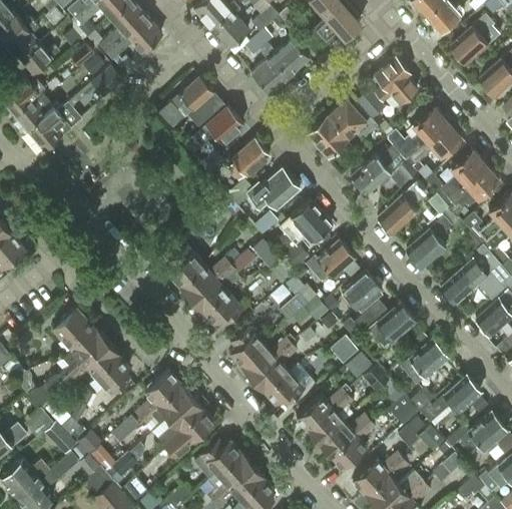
[(7,6),(14,0),(1,0),(0,1),(0,26),(15,14),(7,6)]
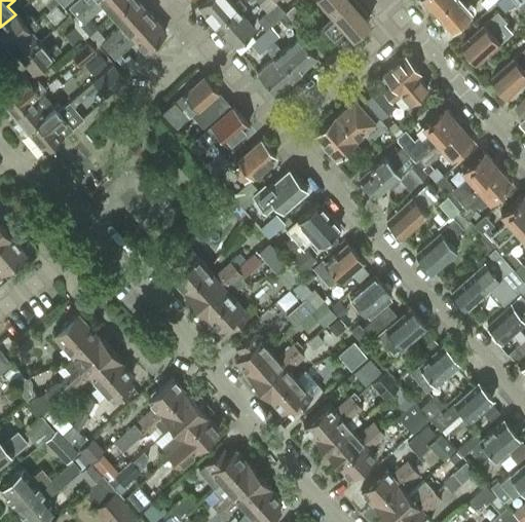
[(76,19),(96,0),(80,0),(69,10),(76,19)]
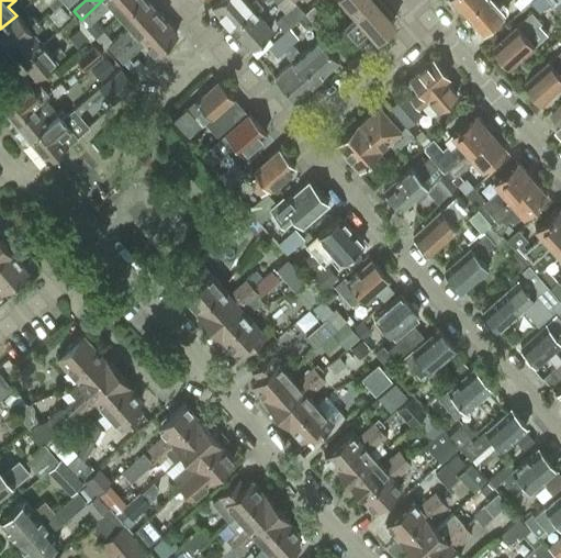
[(121,19),(141,0),(102,0),(81,20),(88,28),(111,7),(121,19)]
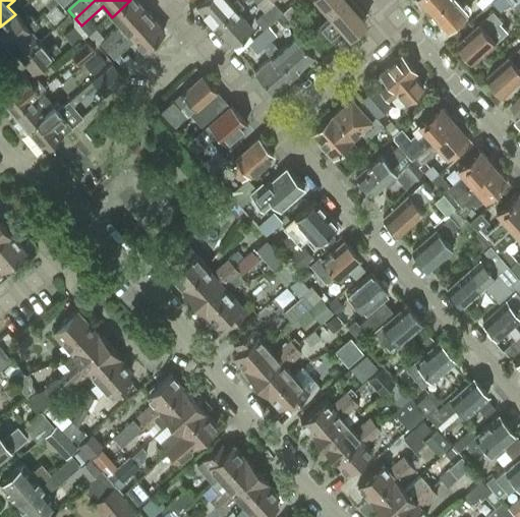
[(107,53),(148,16),(133,0),(130,0),(112,17),(121,26),(100,46),(107,53)]
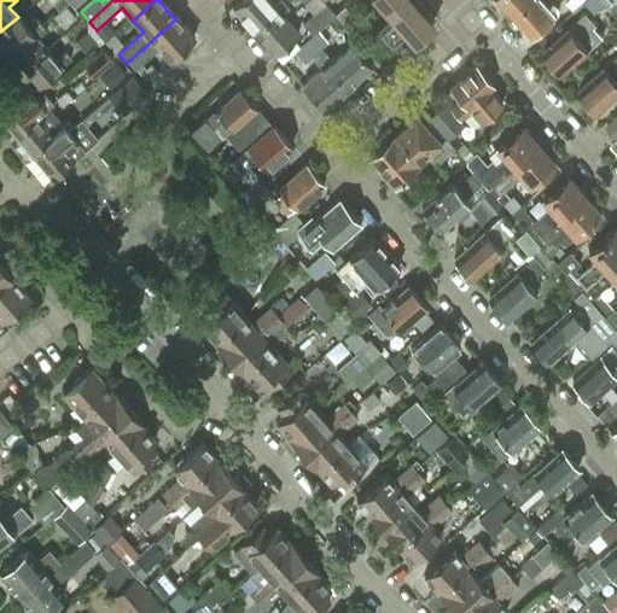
[(281,0),(274,7),(267,0),(242,0),(233,9),(254,33),(285,5),(281,0)]
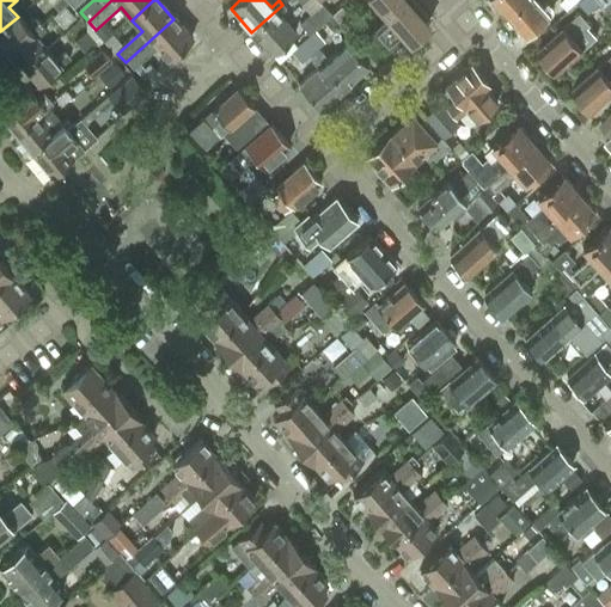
[(403,0),(370,0),(388,19),(386,20),(368,36),(385,55),(403,40),(427,18),(409,0),(407,2),(403,0)]
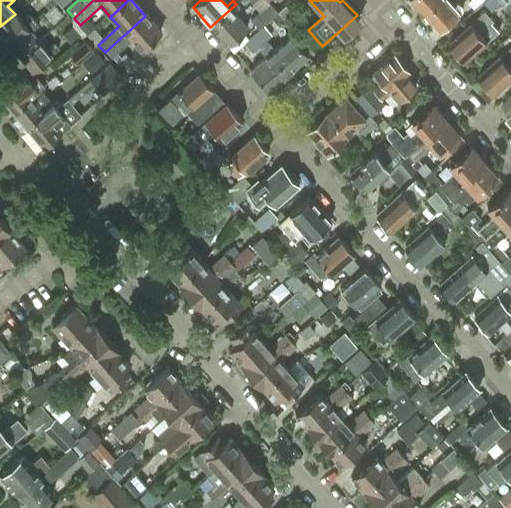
[(411,0),(426,16),(443,0),(411,0)]
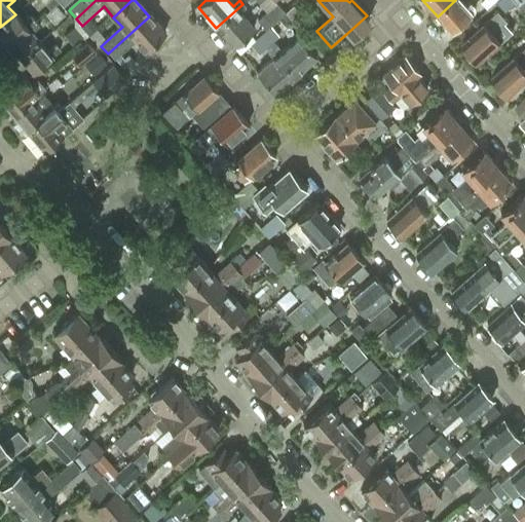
[(465,2),(467,0),(455,0),(438,16),(452,33),(476,12),(465,2)]
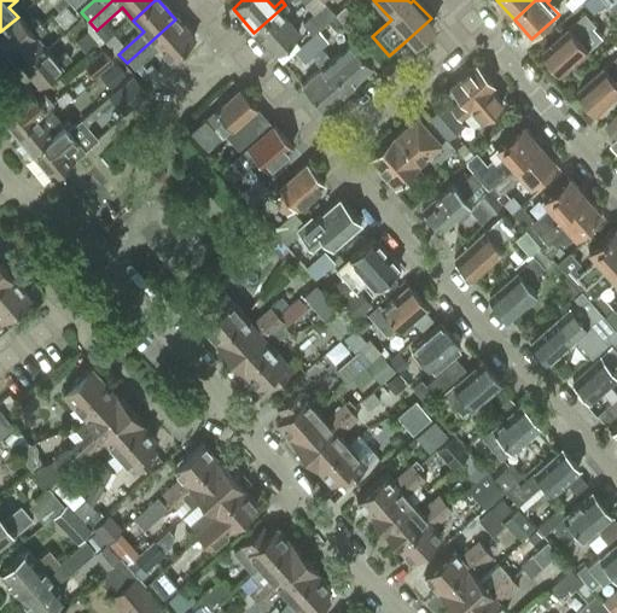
[(576,12),(588,0),(566,0),(566,1),(576,12)]
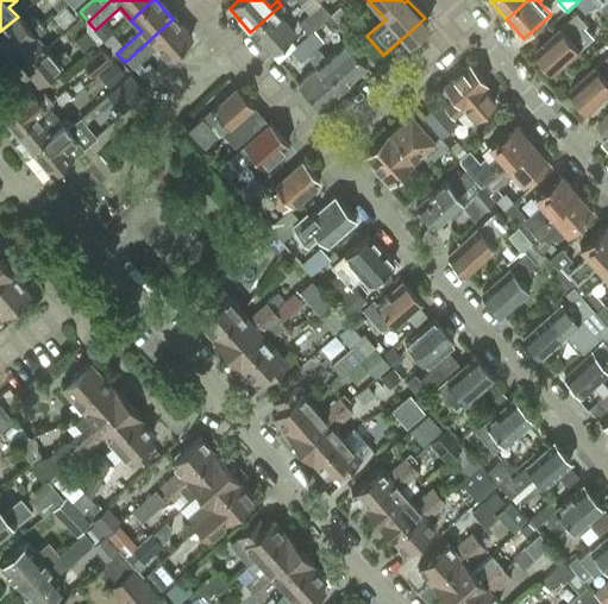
[(591,0),(583,0),(577,5),(587,17),(599,7),(591,0)]
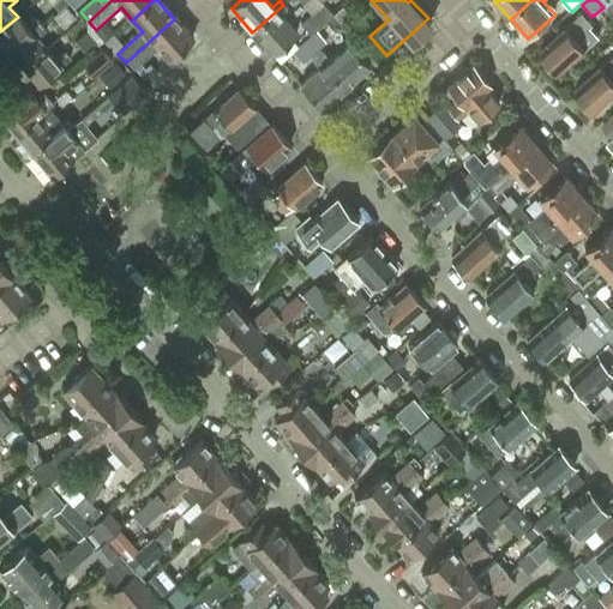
[(612,0),(596,0),(604,7),(606,11),(612,4),(612,0)]
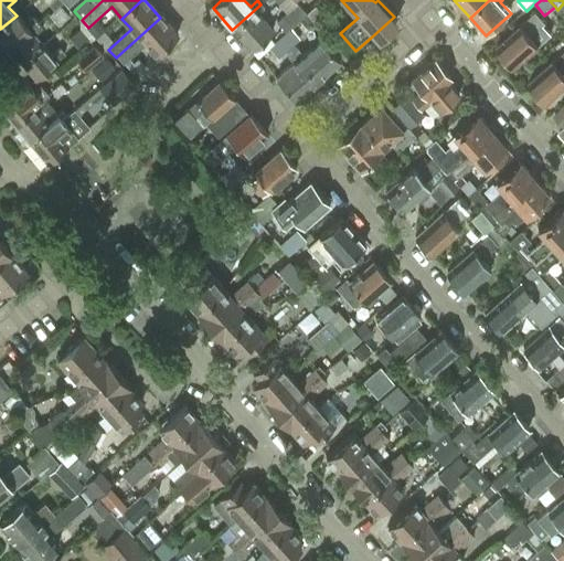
[(258,16),(265,9),(261,4),(232,30),(252,52),(274,33),(258,16)]
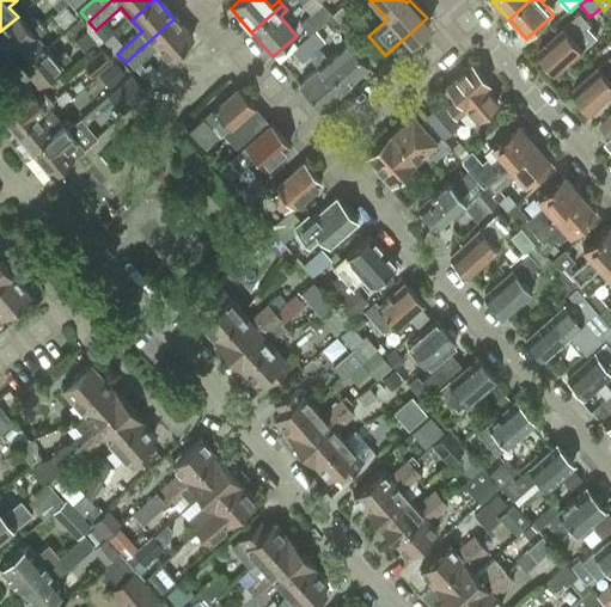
[(310,37),(333,16),(322,5),(299,26),(310,37)]
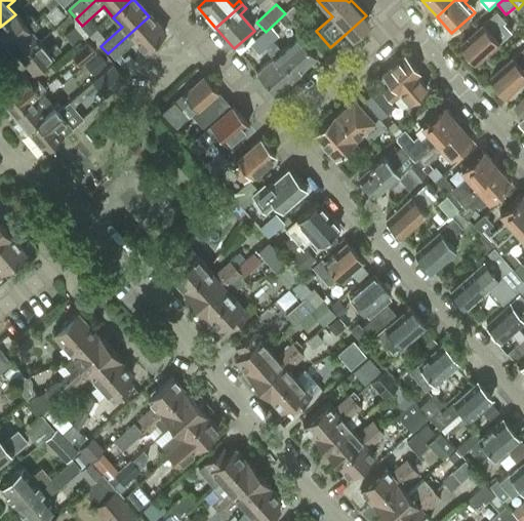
[(300,14),(295,8),(293,6),(285,14),(293,23),(300,14)]
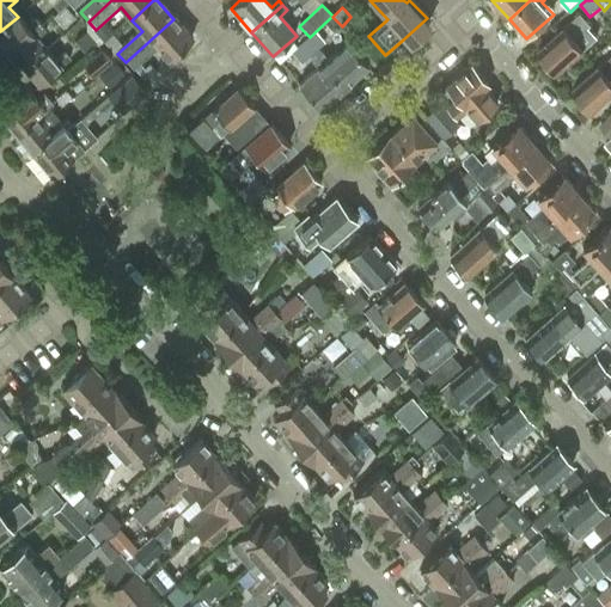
[(63,30),(75,20),(66,8),(54,19),(63,30)]
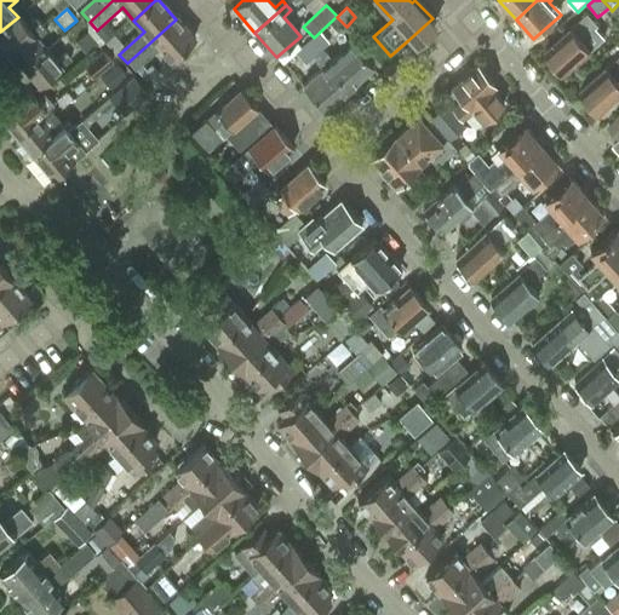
[(583,42),(599,28),(589,16),(546,55),(567,76),(592,53),(583,42)]
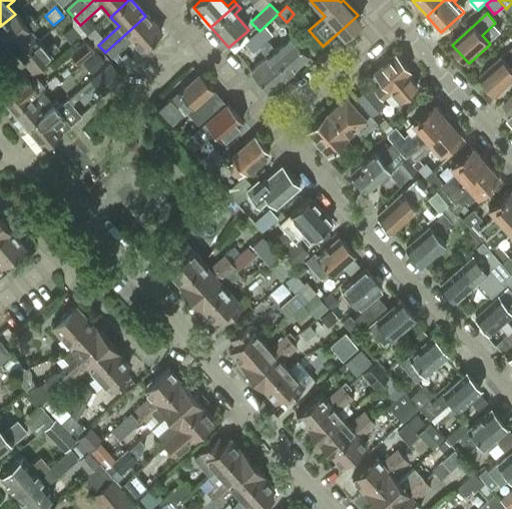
[(29,17),(22,23),(15,14),(0,26),(0,35),(8,45),(34,23),(29,17)]
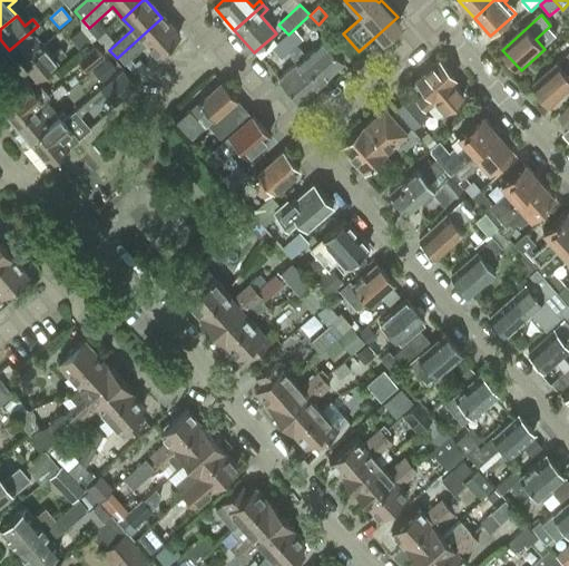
[(157,58),(179,38),(162,18),(117,58),(124,66),(147,46),(157,58)]
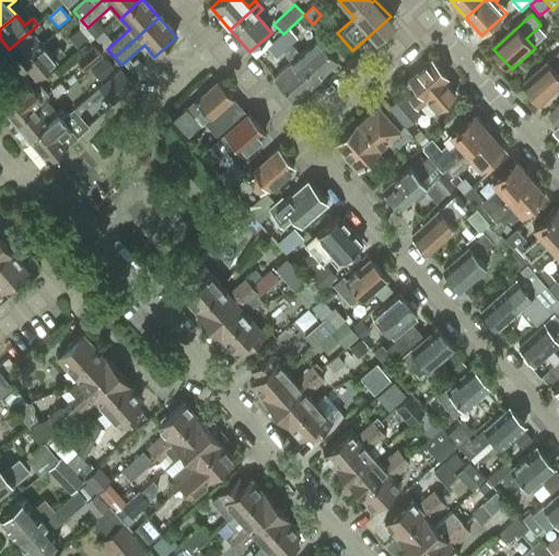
[(80,53),(94,39),(80,23),(76,27),(79,32),(69,41),(80,53)]
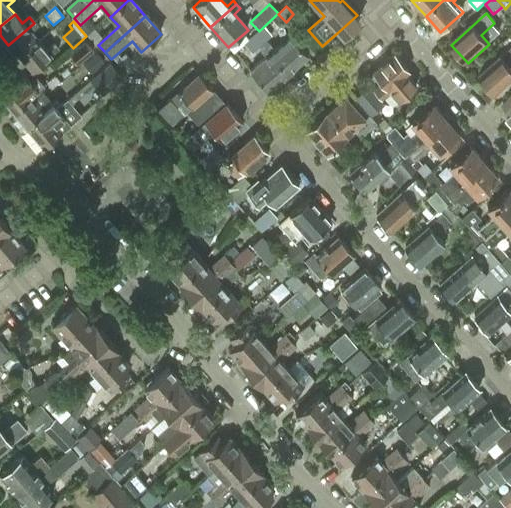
[(31,34),(38,28),(34,23),(8,45),(20,59),(39,43),(31,34)]
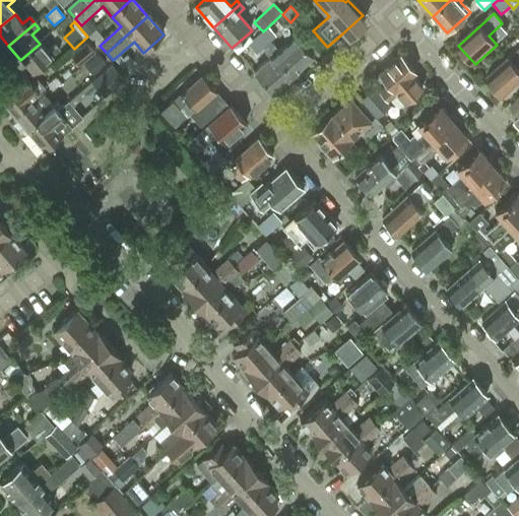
[(266,47),(276,38),(268,28),(258,38),(266,47)]
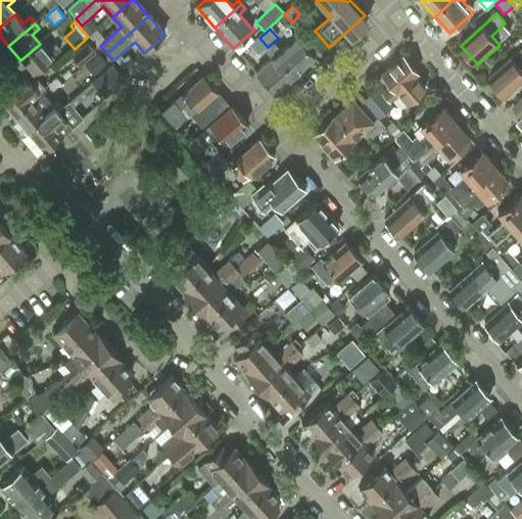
[(257,55),(268,47),(259,38),(249,46),(257,55)]
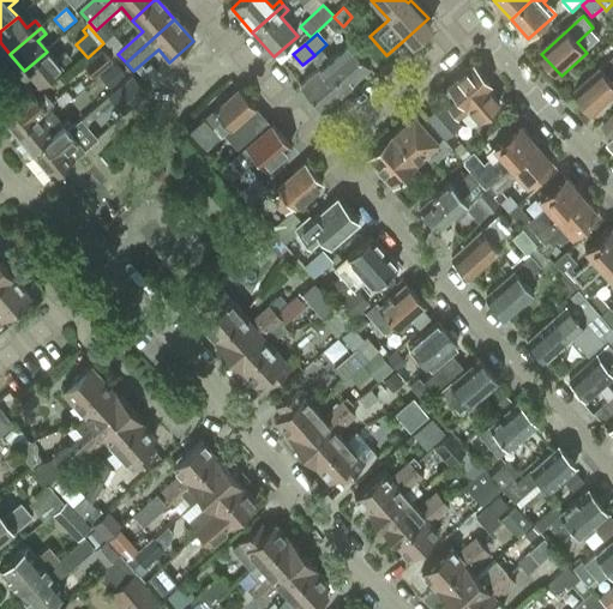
[(346,90),(370,70),(349,46),(330,62),(323,55),(318,59),(346,90)]
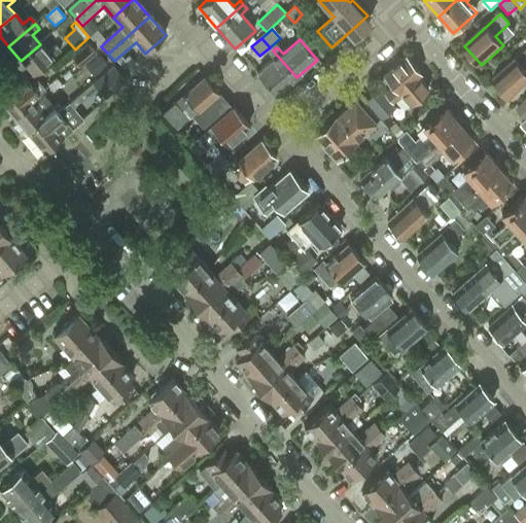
[(56,47),(47,54),(40,44),(21,61),(32,75),(33,75),(53,60),(53,59),(60,53),(56,47)]
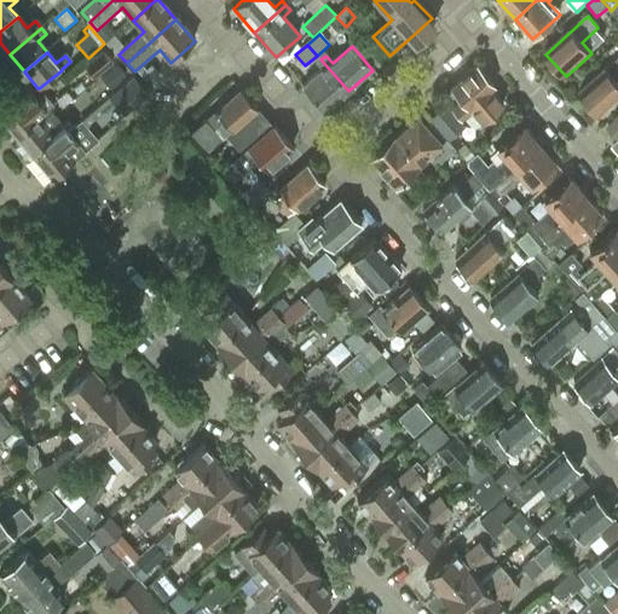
[(94,79),(113,63),(104,52),(86,68),(94,79)]
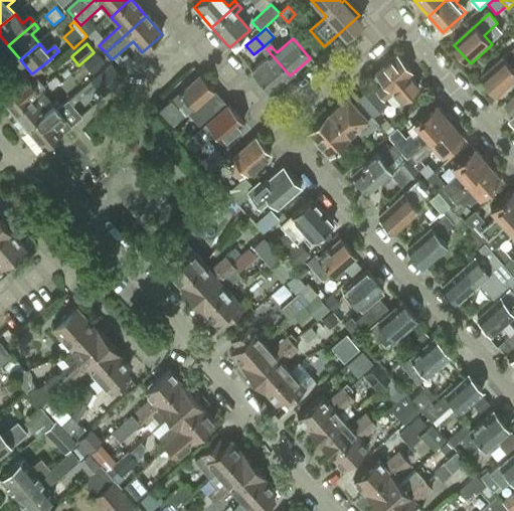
[(270,94),(290,75),(267,49),(263,53),(269,59),(252,73),(270,94)]
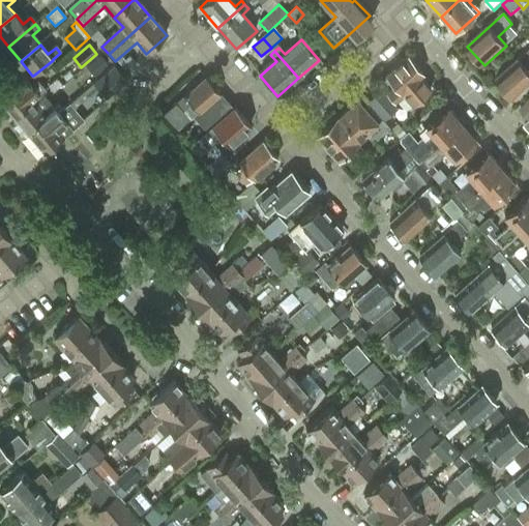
[(528,70),(528,52),(497,80),(513,99),(528,86),(528,70)]
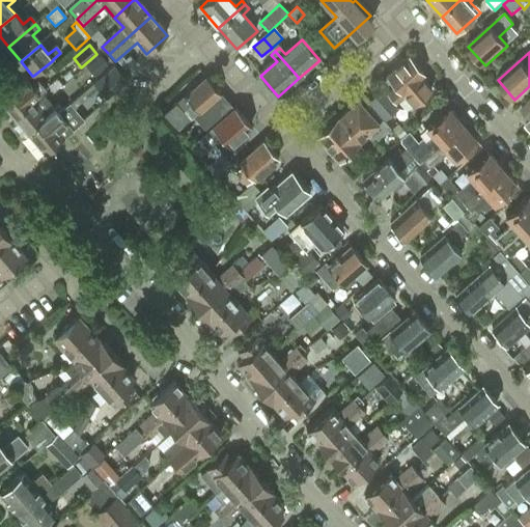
[(120,65),(126,61),(121,56),(116,60),(120,65)]
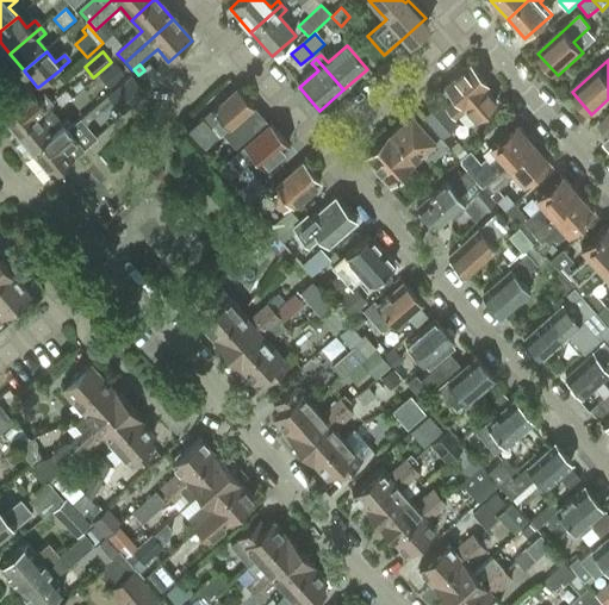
[(115,67),(100,79),(109,89),(124,78),(115,67)]
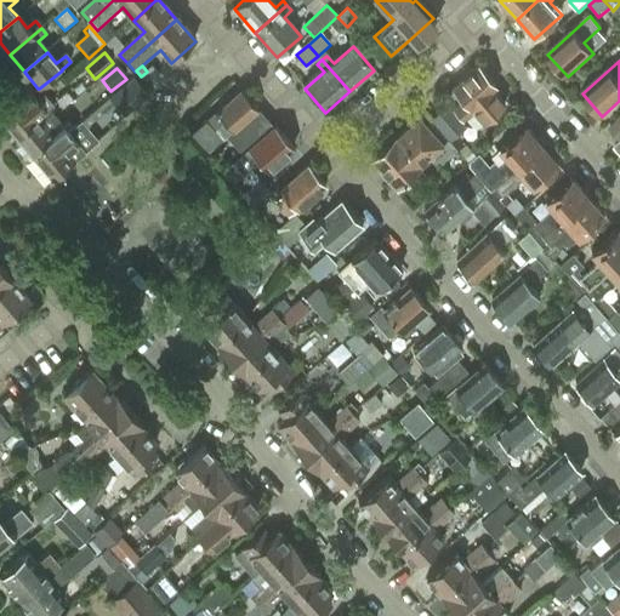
[(478,68),(453,90),(465,103),(455,112),(465,123),(476,114),(485,127),(507,107),(495,91),(496,90),(478,68)]
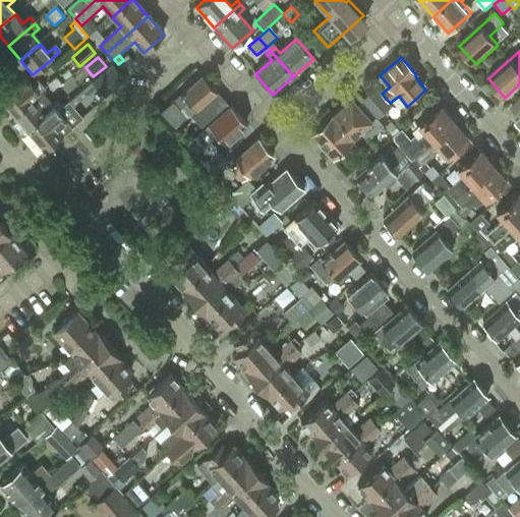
[(109,96),(124,81),(112,67),(96,81),(109,96)]
